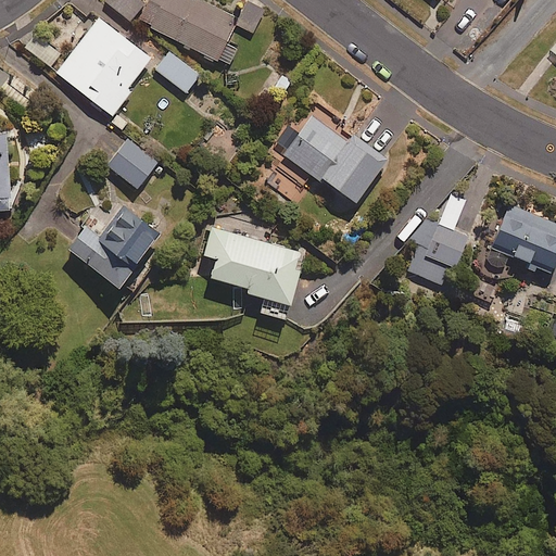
[(105,0),(105,1),(129,23),(147,2),(143,0),(105,0)]
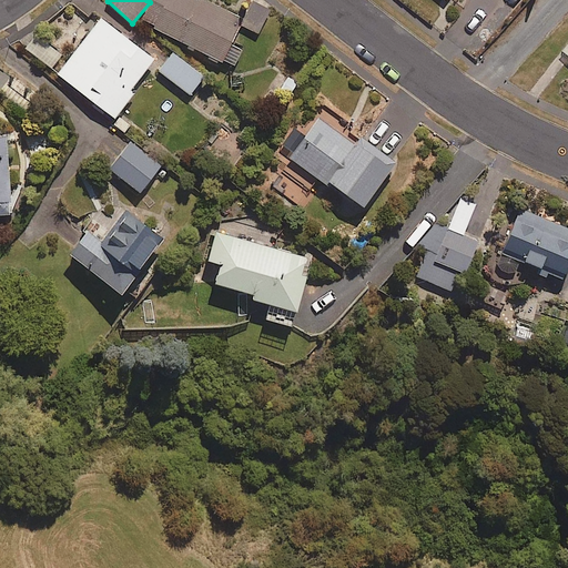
[(201,0),(201,2),(196,0),(152,0),(142,20),(235,68),(244,50),(233,44),(245,20),(205,0),(201,0)]
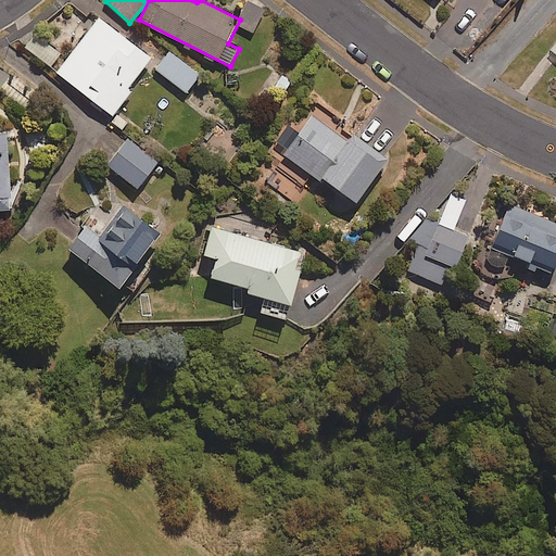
[(129,88),(152,59),(100,19),(58,73),(113,115),(133,91),(129,88)]
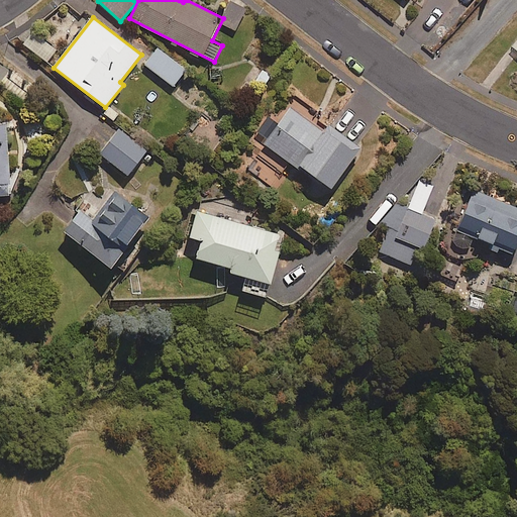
[(145,64),(174,86),(187,70),(159,47),(145,64)]
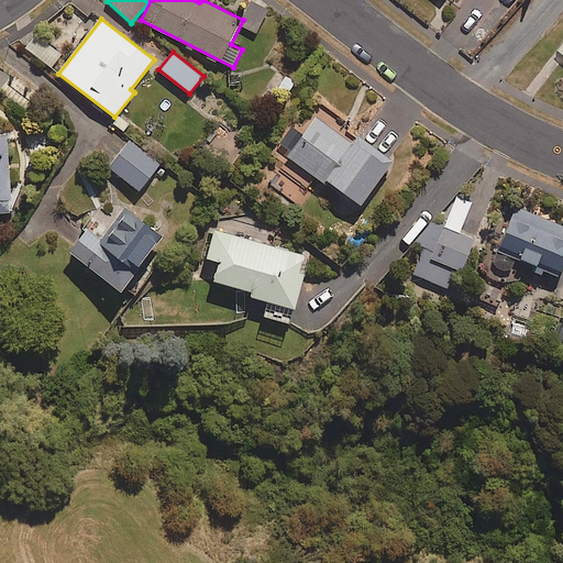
[(362,207),(390,166),(394,161),(360,136),(356,142),(320,117),(288,162),(323,187),(327,181),(362,207)]
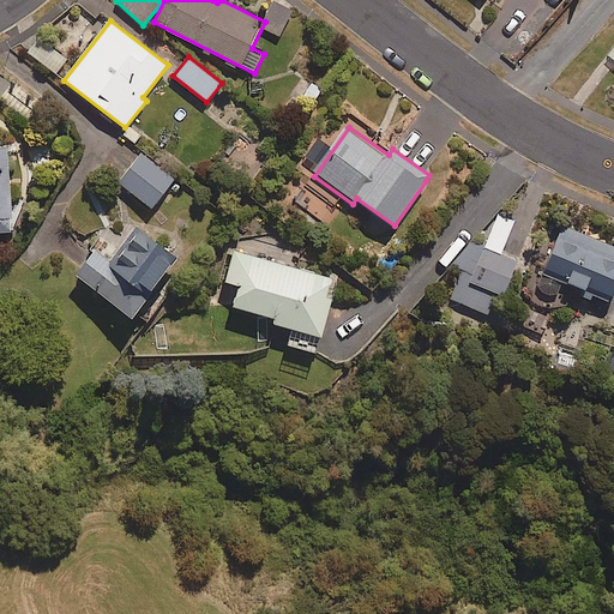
[(0,233),(16,232),(10,149),(0,149),(0,233)]
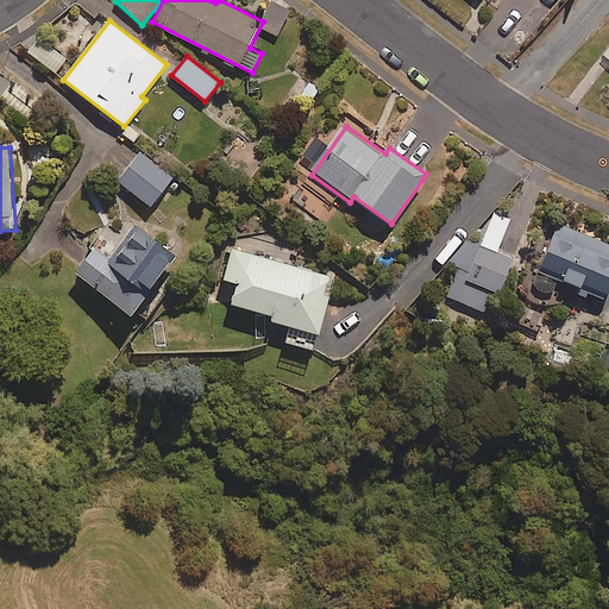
[(158,199),(165,203),(181,181),(137,151),(115,183),(151,207),(158,199)]
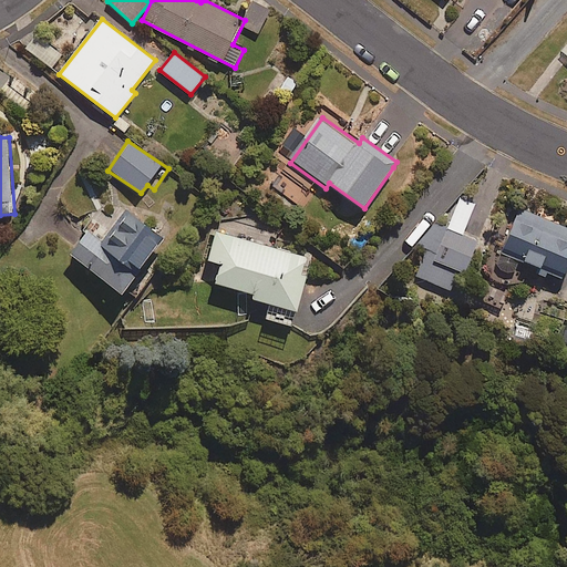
[(461,197),(447,229),(439,226),(419,274),(453,289),(461,271),(467,274),(481,243),(464,236),(477,205),(461,197)]
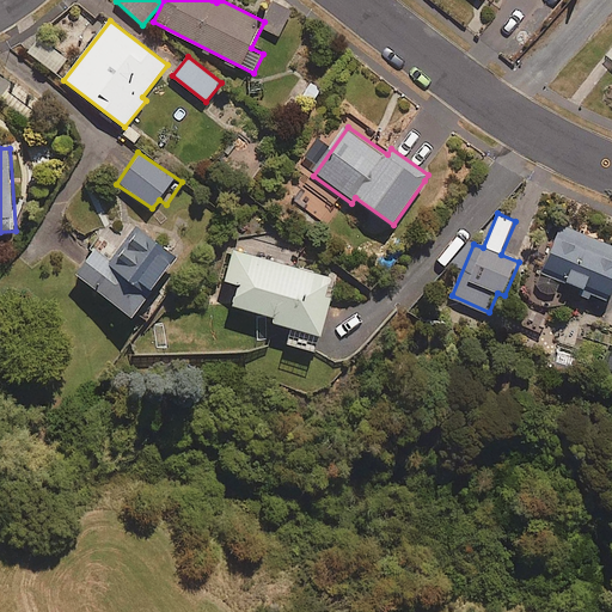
[(610,301),(611,295),(611,244),(563,225),(539,283),(560,292),(563,283),(581,291),(577,299),(589,304),(593,294),(610,301)]
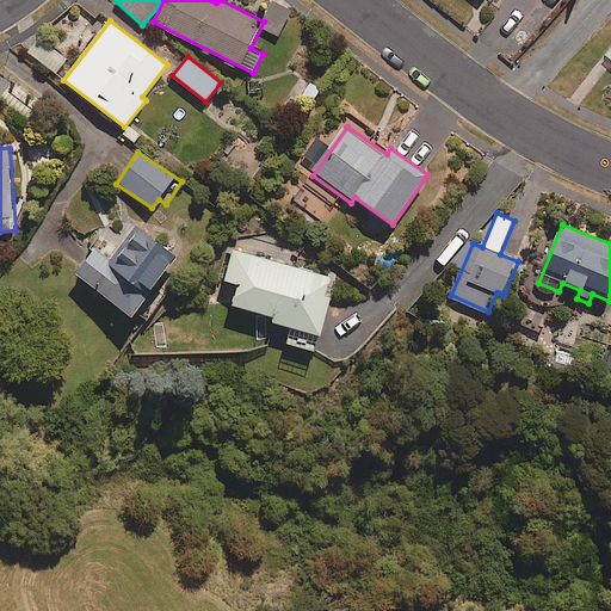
[(135,228),(116,253),(102,242),(78,276),(135,318),(177,259),(135,228)]
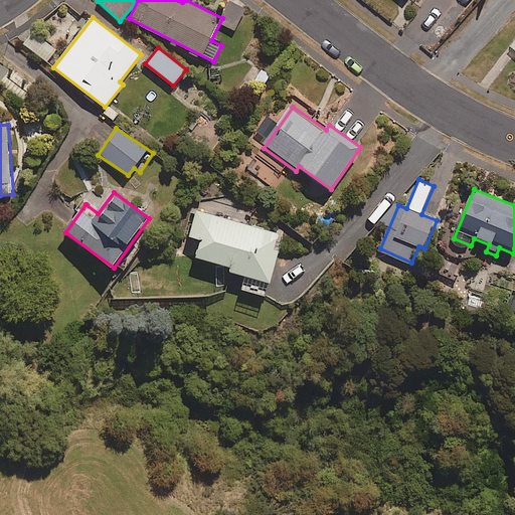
[(280,233),(249,224),(253,213),(210,199),(205,212),(198,210),(190,236),(201,240),(197,255),(233,268),(228,283),(268,296),(282,252),(275,250),(280,233)]
